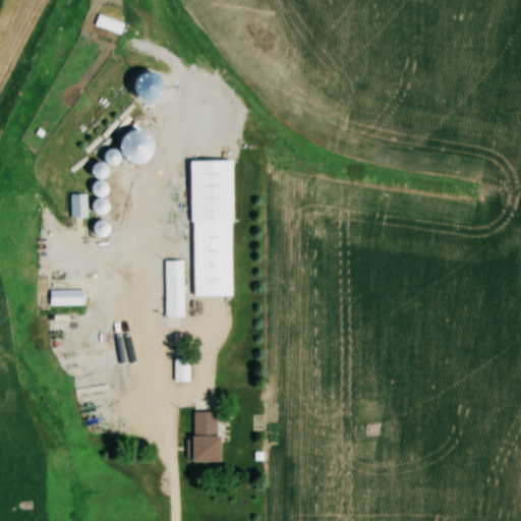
[(237,296),(237,160),(195,160),(196,296),(237,296)]
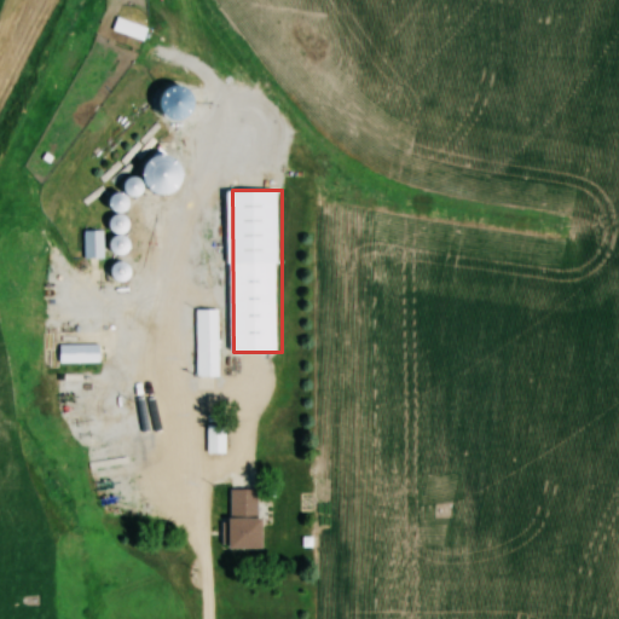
[(200,376),(223,376),(223,308),(198,308),(200,376)]
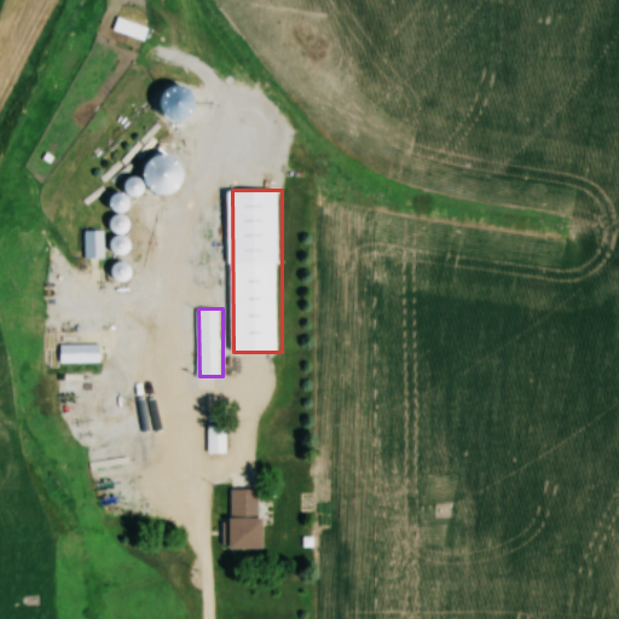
[(103,343),(62,343),(62,363),(103,363),(103,343)]
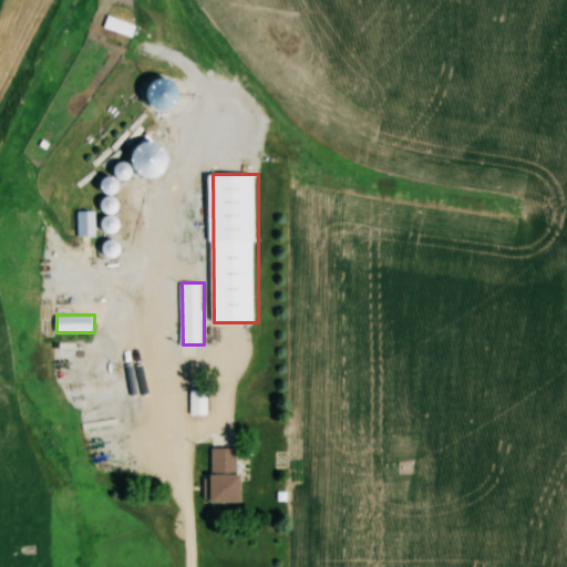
[(192,415),(209,415),(209,389),(192,389),(192,415)]
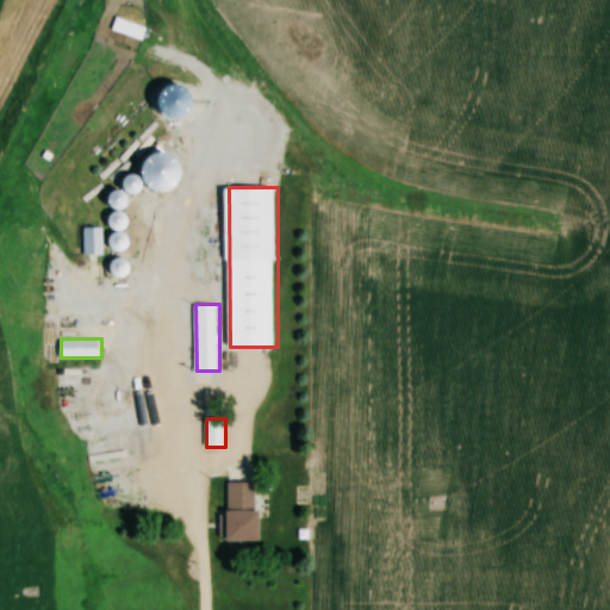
[(262,481),(229,483),(230,541),(262,541),(262,481)]
